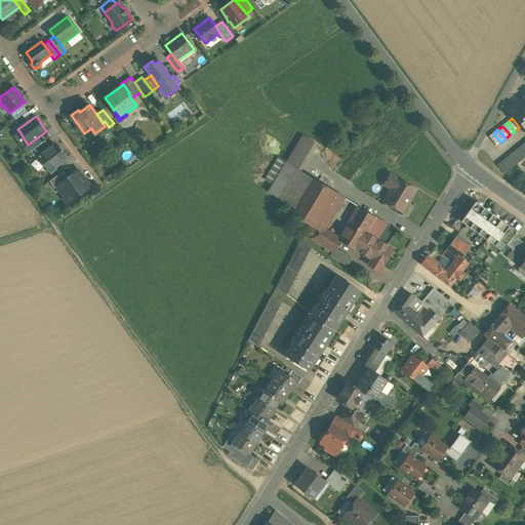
[(26,142),(19,131),(14,135),(22,145),(26,142)]
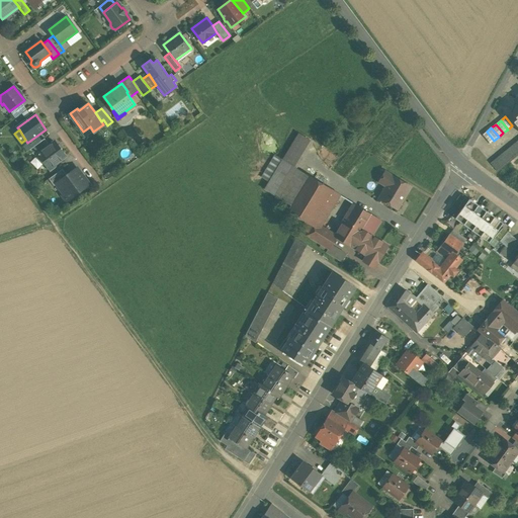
[(494,141),(487,132),(482,136),(489,145),(494,141)]
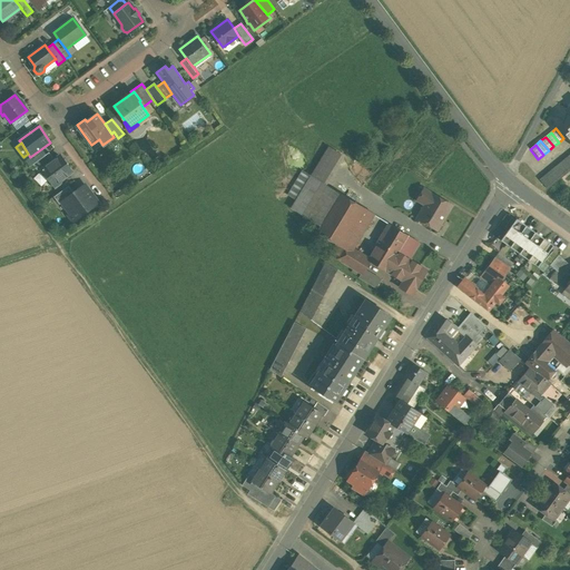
[(328,146),(311,176),(323,184),(341,154),(328,146)]
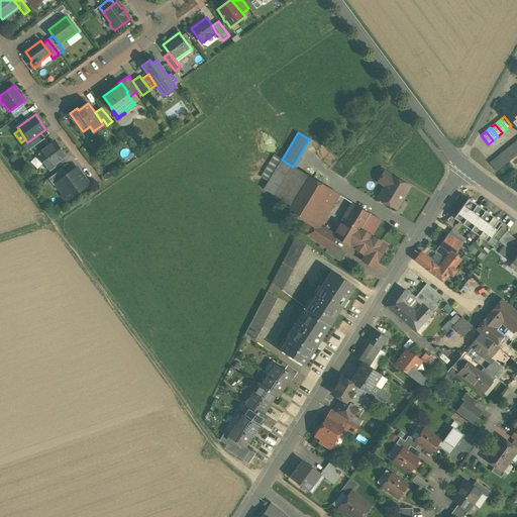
[(27,142),(23,145),(27,150),(29,149),(42,139),(38,134),(27,142)]
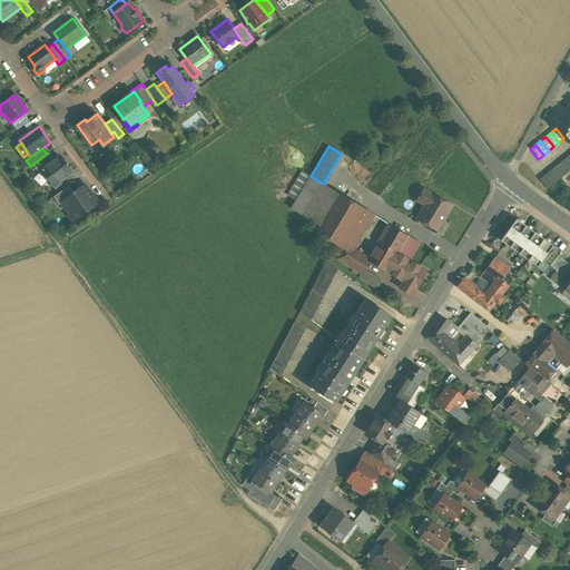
[(47,154),(32,165),(38,172),(41,169),(53,159),(49,153),(47,154)]
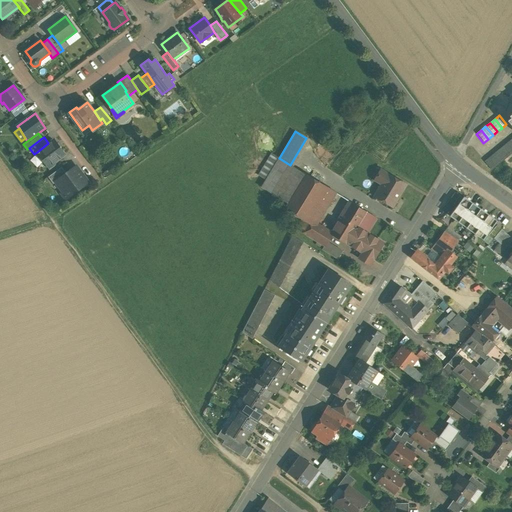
[(48,143),(37,152),(49,169),(55,164),(53,163),(65,154),(60,147),(59,148),(53,140),(48,144),(48,143)]
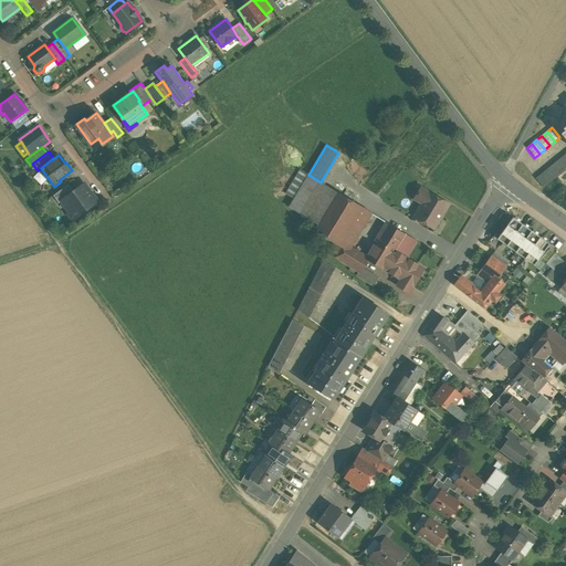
[(565,169),(565,165),(561,158),(555,163),(563,173),(565,169)]
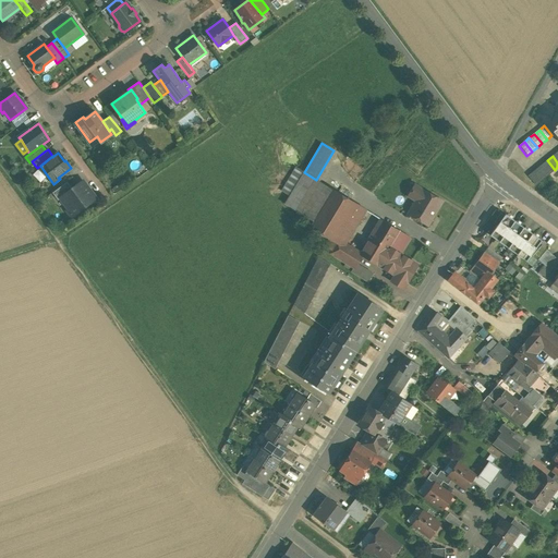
[(555,170),(547,160),(542,164),(550,174),(555,170)]
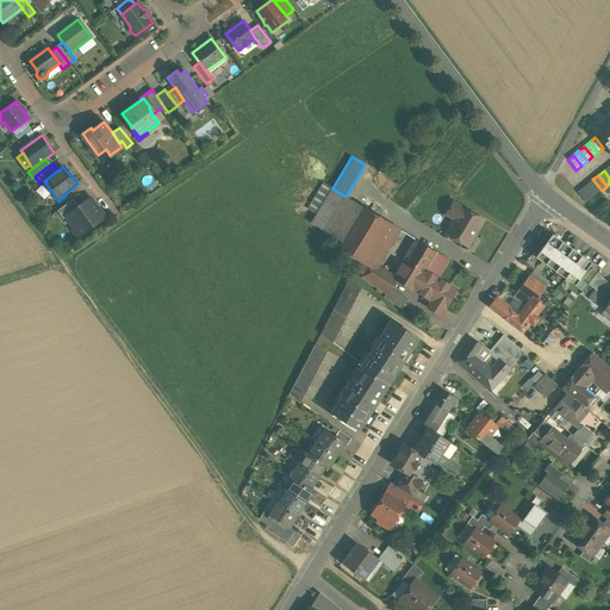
[(602,191),(592,179),(587,184),(596,194),(602,191)]
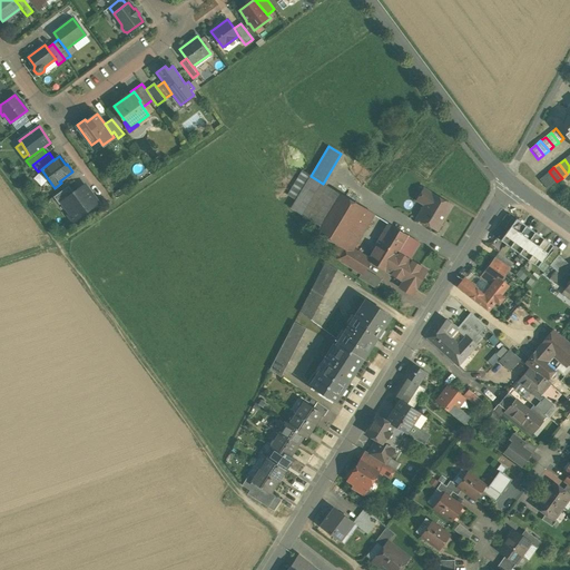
[(302,170),(286,195),(296,200),(311,176),(302,170)]
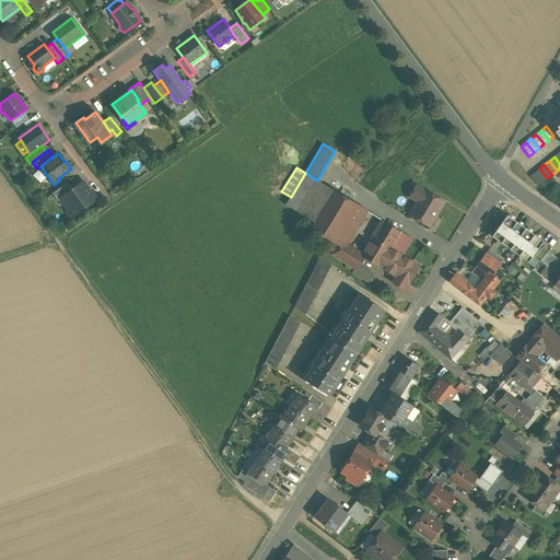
[(547,178),(539,168),(534,173),(543,183),(547,178)]
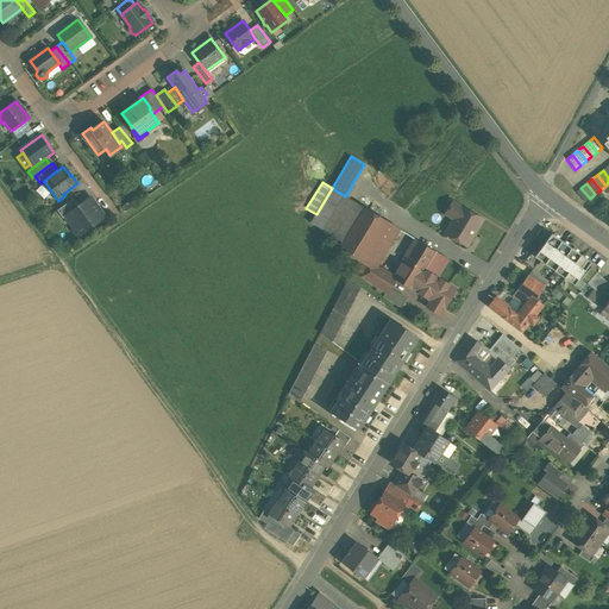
[(345,196),(332,188),(316,214),(311,223),(343,243),(364,208),(345,196)]
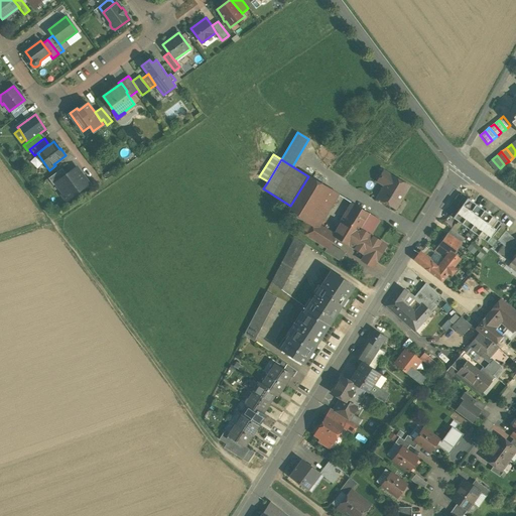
[(500,168),(492,159),(487,163),(495,172),(500,168)]
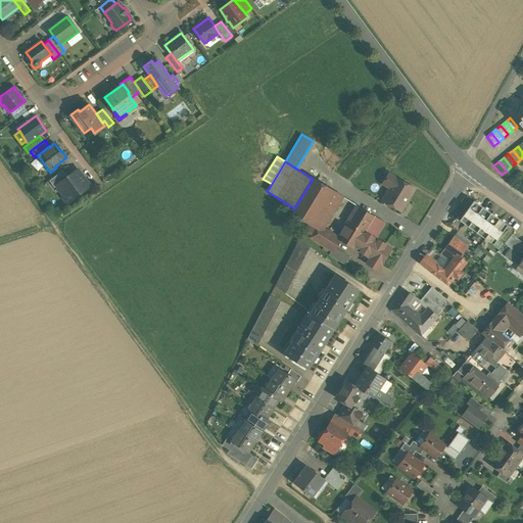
[(67,177),(56,185),(56,186),(60,191),(63,189),(66,194),(62,197),(66,203),(90,186),(78,170),(67,177)]
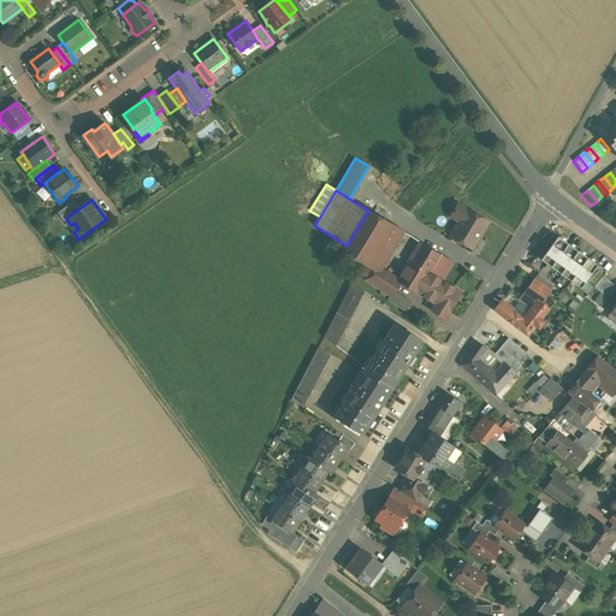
[(73,201),(58,213),(64,221),(66,219),(66,218),(80,208),(73,201)]
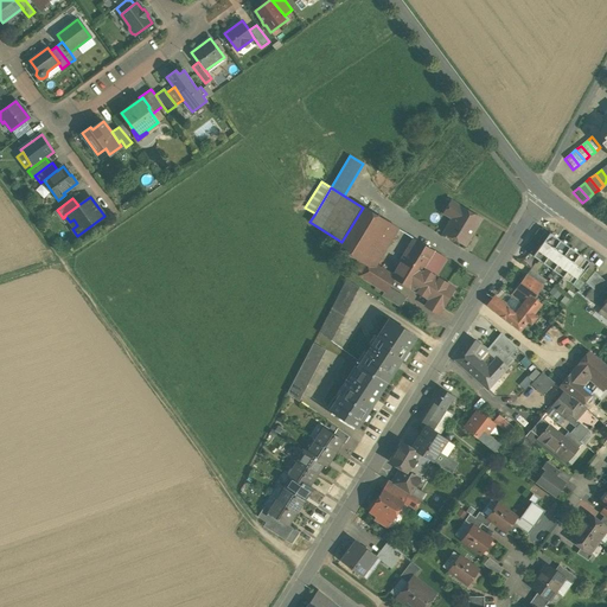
[(480,221),(451,203),(443,215),(453,219),(445,234),(447,235),(447,238),(451,240),(454,240),(465,246),(480,221)]
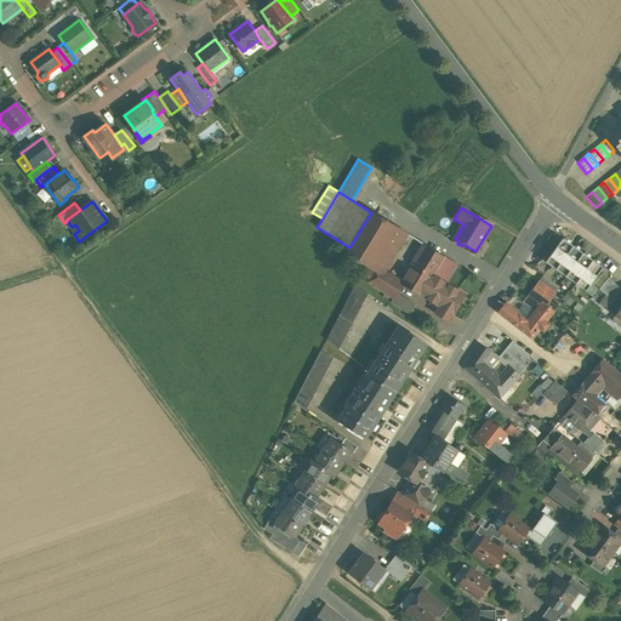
[(349,248),(346,254),(362,263),(374,272),(381,275),(383,272),(406,233),(371,212),(349,248)]
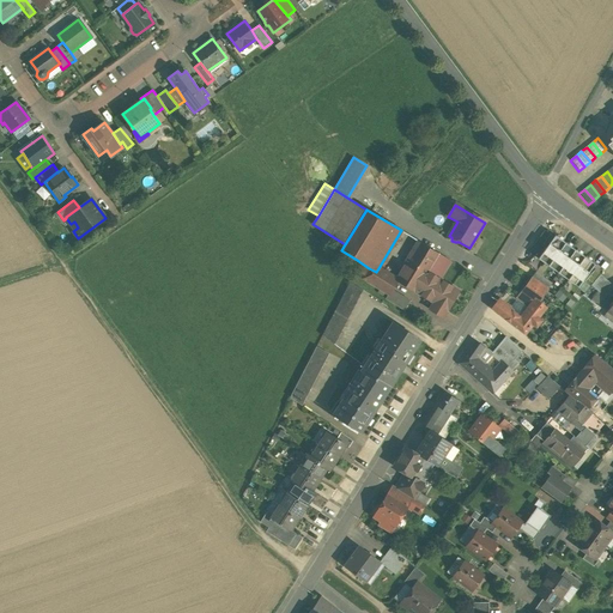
[(544,230),(534,244),(540,248),(541,246),(546,249),(554,237),(544,230)]
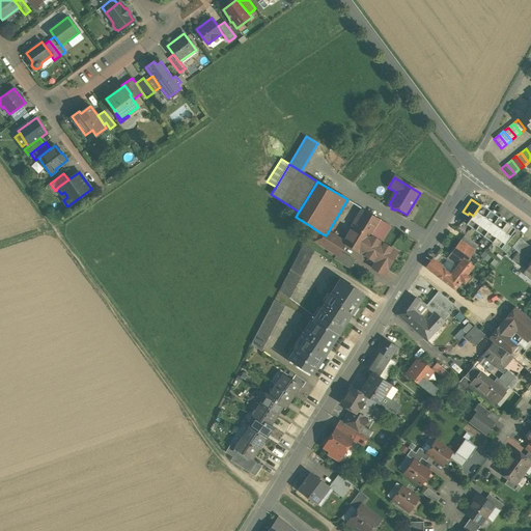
[(475,230),(490,210),(481,203),(480,205),(473,216),(467,224),(475,230)]
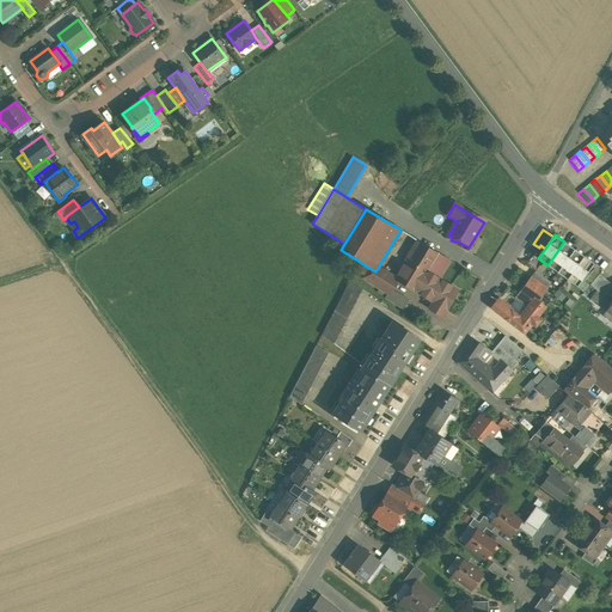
[(424,273),(426,271),(438,280),(450,261),(418,242),(407,261),(424,273)]
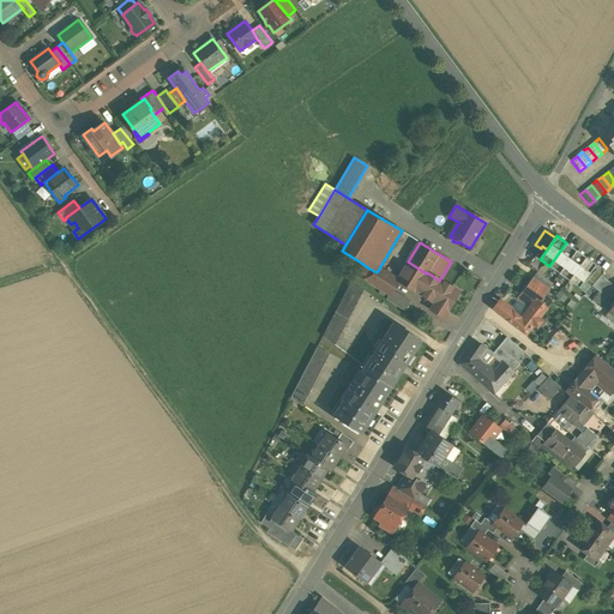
[(566,242),(549,266),(559,274),(576,251),(566,242)]
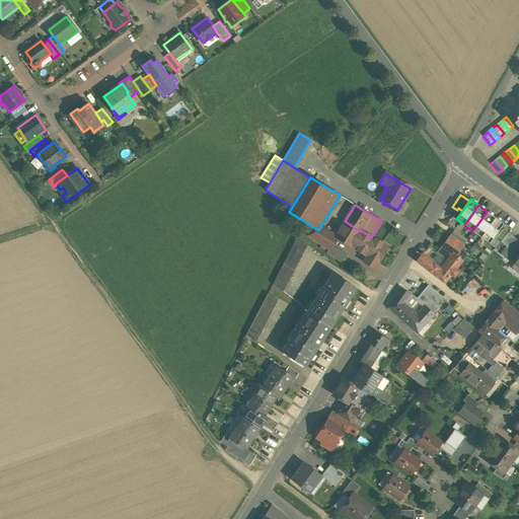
[(480,237),(496,218),(487,212),(472,231),(480,237)]
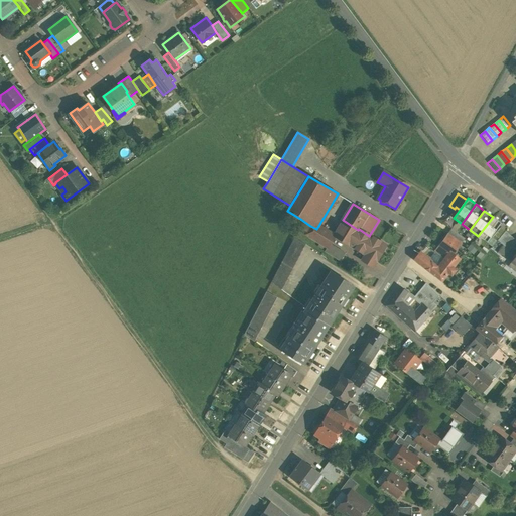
[(493,217),(478,236),(487,242),(501,223),(493,217)]
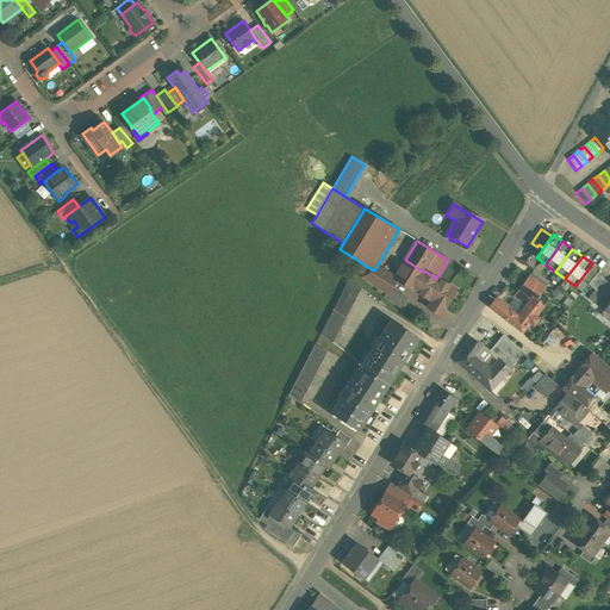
[(423,272),(405,260),(394,279),(412,290),(423,272)]
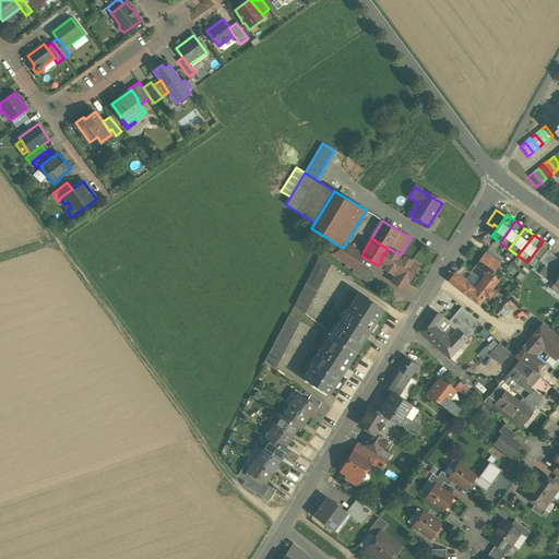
[(336,245),(330,240),(328,242),(325,247),(332,251),(336,245)]
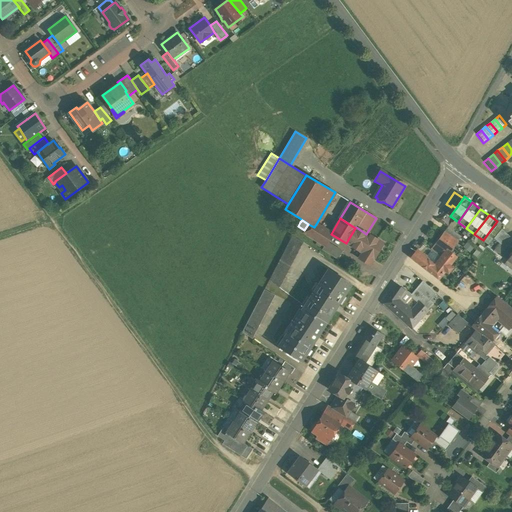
[(314,227),(308,224),(304,230),(303,232),(306,235),(315,240),(322,228),(316,224),(314,227)]
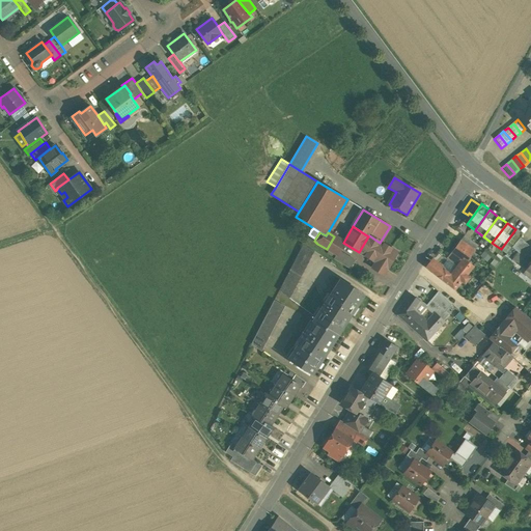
[(515,233),(506,245),(511,248),(512,247),(520,238),(521,238),(515,233)]
